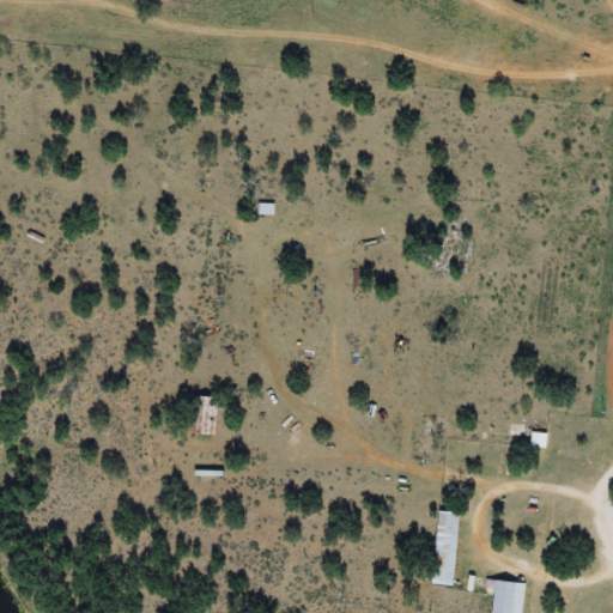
[(259,217),(274,217),(274,206),(259,206),(259,217)]
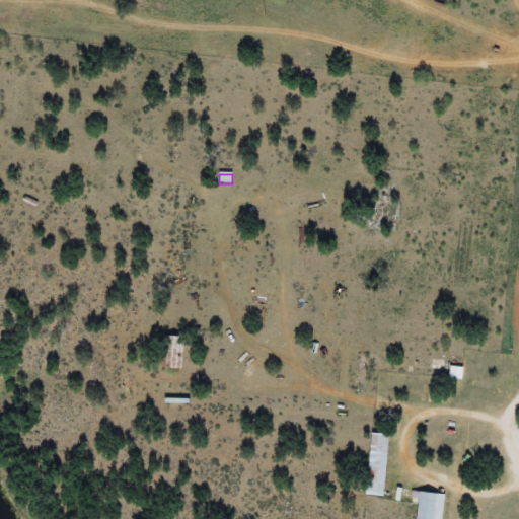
[(182,337),(162,337),(162,369),(182,369),(182,337)]
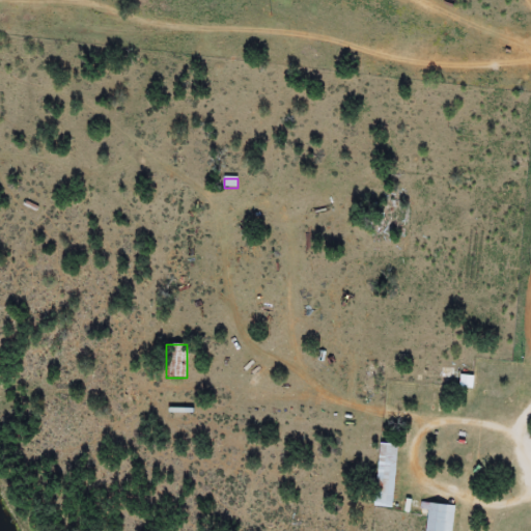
[(471,388),(472,378),(460,376),(459,387),(471,388)]
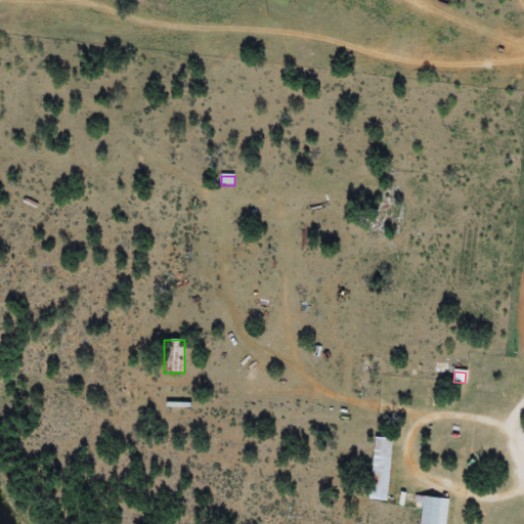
[(375,437),(368,498),(387,500),(393,439),(375,437)]
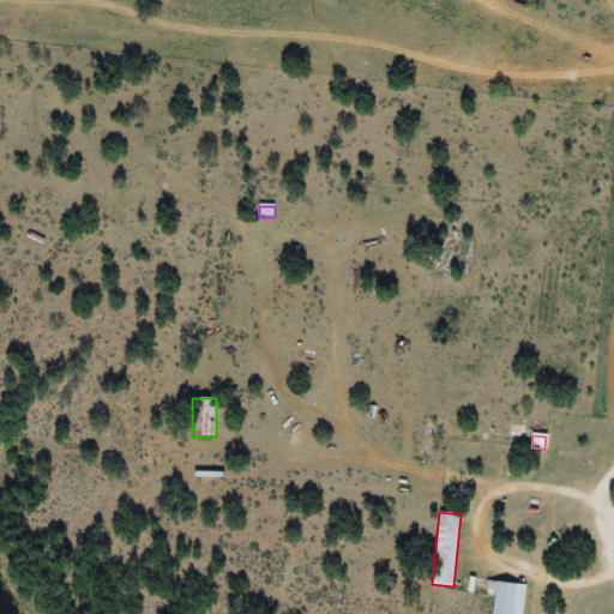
[(522,613),(527,584),(495,581),(492,613),(522,613)]
